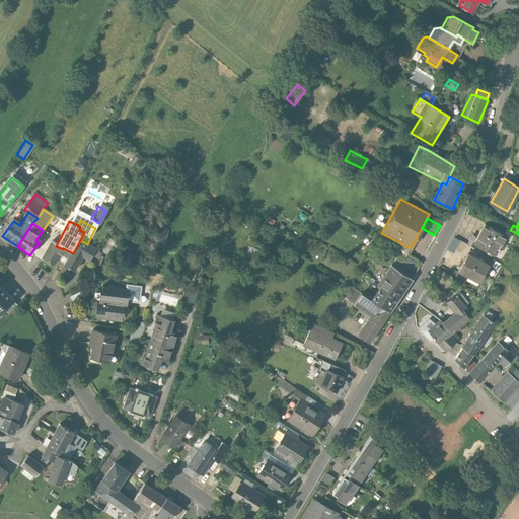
[(506,233),(485,223),(475,242),(494,252),(496,252),(506,233)]
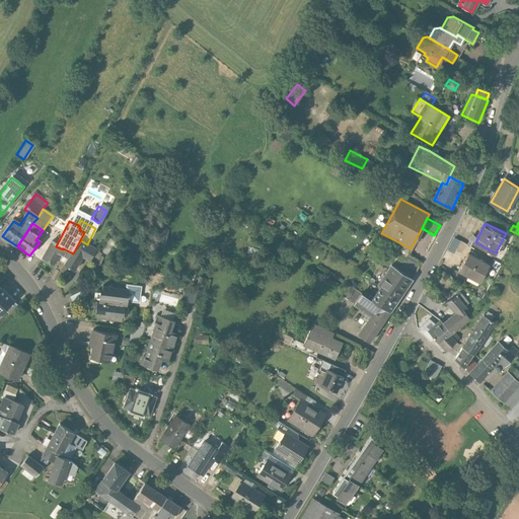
[(469,239),(466,245),(471,247),(492,257),(494,252),(475,242),(469,239)]
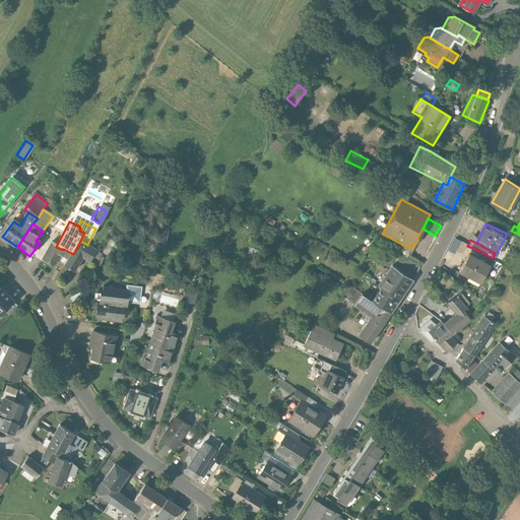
[(80,241),(73,254),(63,268),(74,274),(82,260),(89,264),(96,251),(87,245),(80,241)]
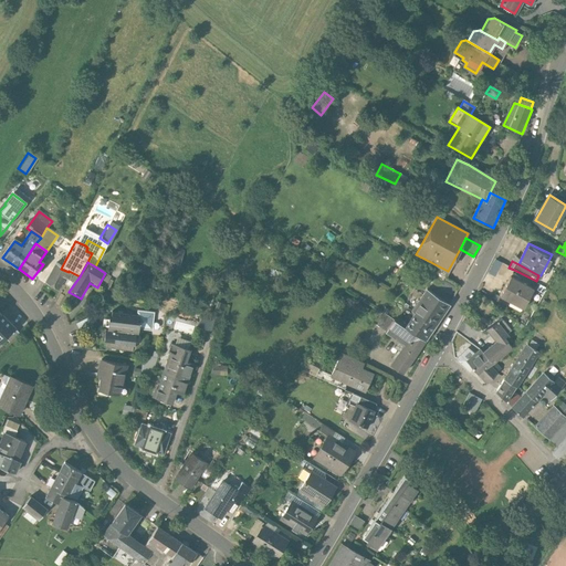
[(495,278),(506,283),(510,278),(514,270),(509,268),(503,264),(495,278)]
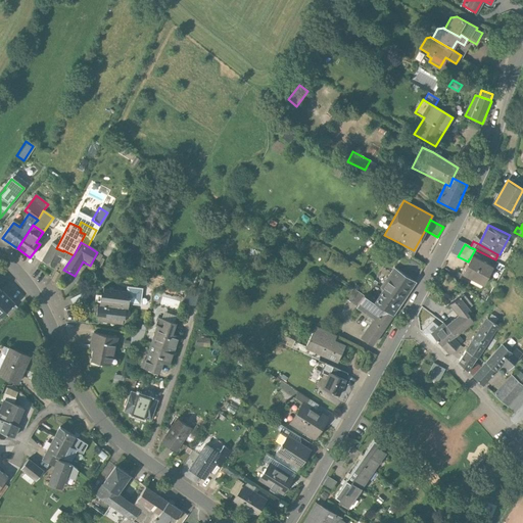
[(63,251),(56,248),(51,245),(46,255),(58,263),(60,259),(63,260),(66,254),(62,252),(63,251)]
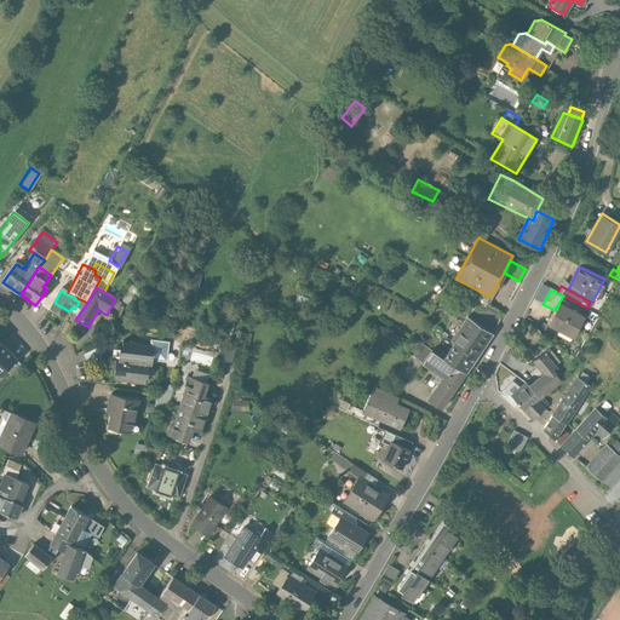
[(69,311),(55,303),(50,313),(64,321),(69,311)]
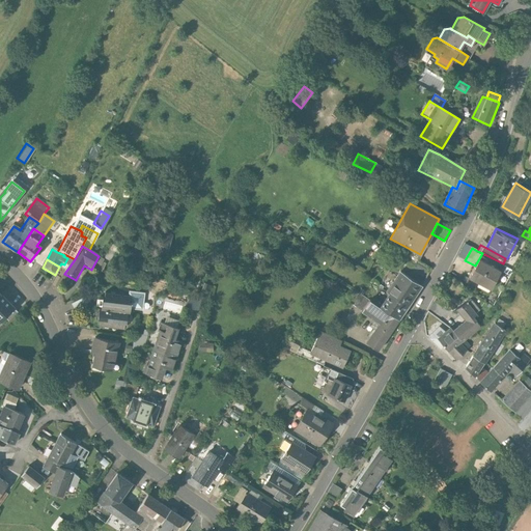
[(500,272),(478,260),(475,266),(469,276),(492,288),(500,272)]
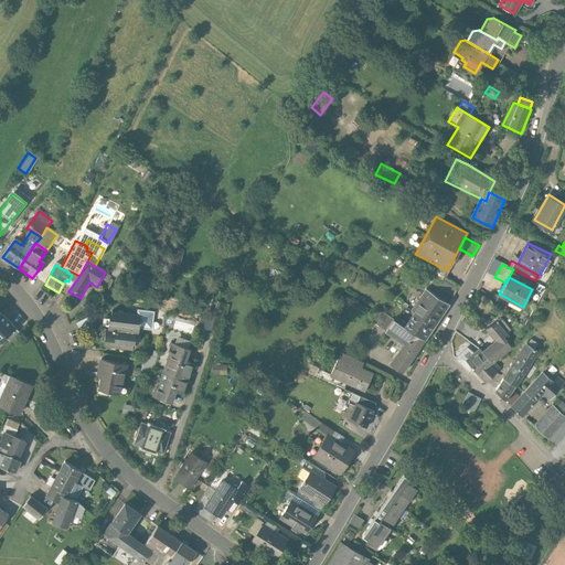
[(454,286),(444,280),(440,288),(450,292),(454,286)]
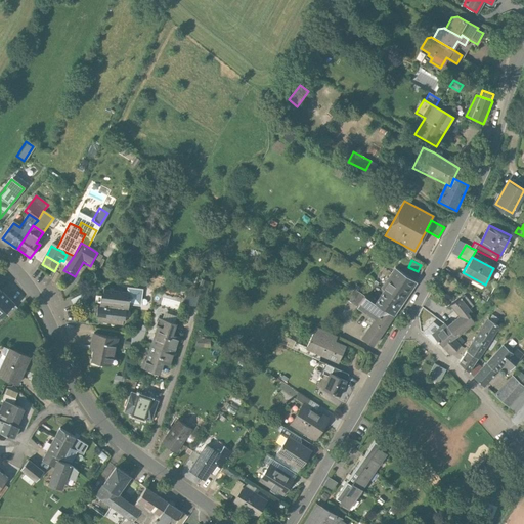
[(382,289),(384,290),(404,302),(417,282),(395,268),(382,289)]
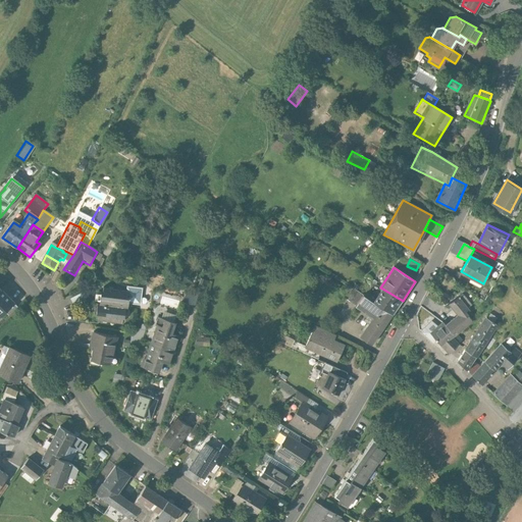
[(155,276),(148,275),(146,282),(153,284),(155,276)]
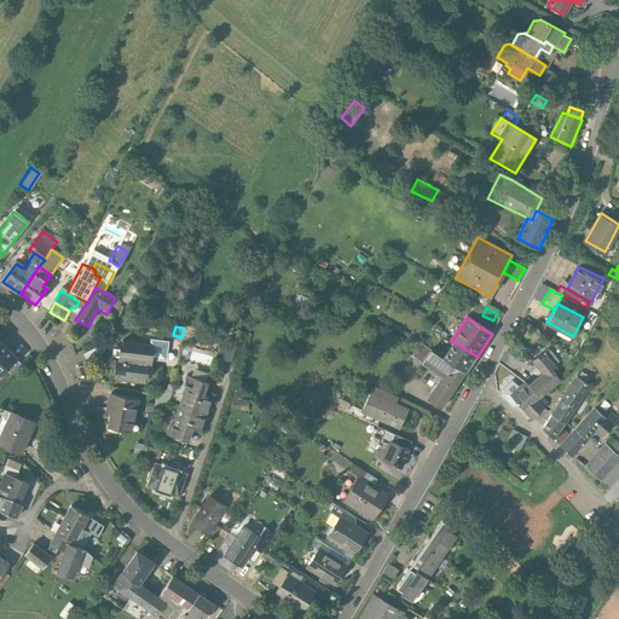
[(478,357),(453,342),(443,360),(451,365),(450,366),(457,370),(457,369),(467,375),(478,357)]
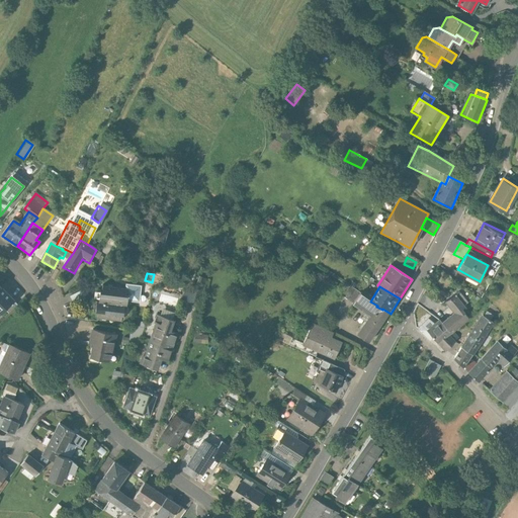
[(99,294),(98,304),(109,305),(112,306),(113,288),(102,287),(101,294),(99,294)]
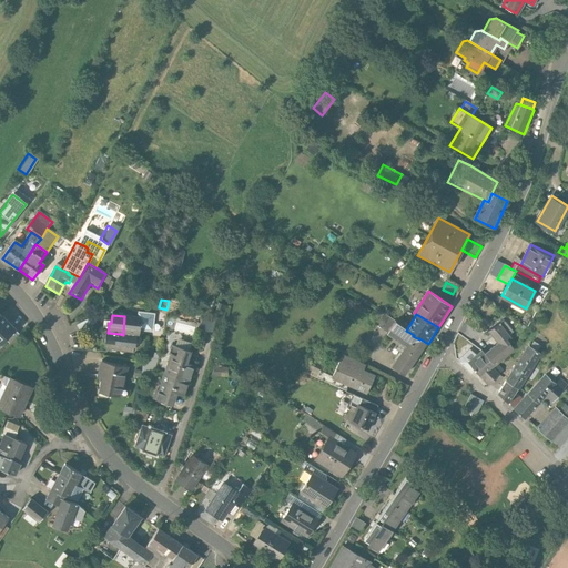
[(135,336),(139,336),(140,324),(138,323),(138,317),(124,316),(123,335),(135,336)]
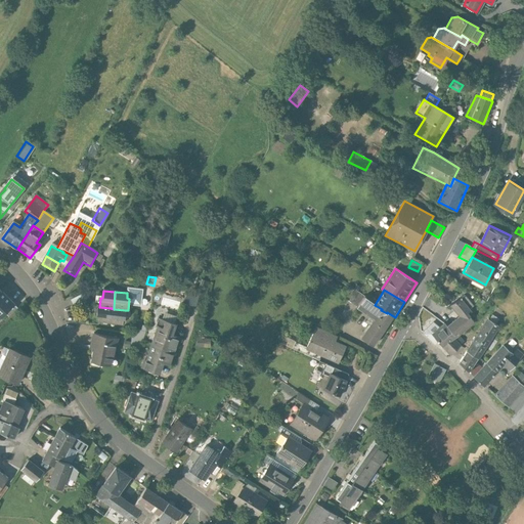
[(14,306),(1,294),(0,295),(0,294),(0,319),(6,314),(14,306)]
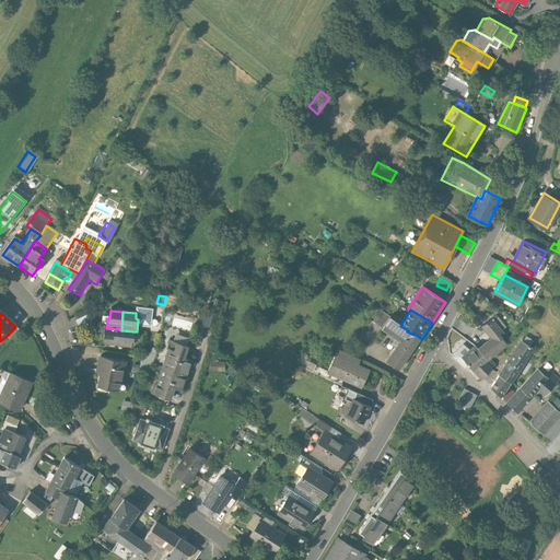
[(209,317),(199,314),(196,324),(209,328),(212,318),(209,317)]
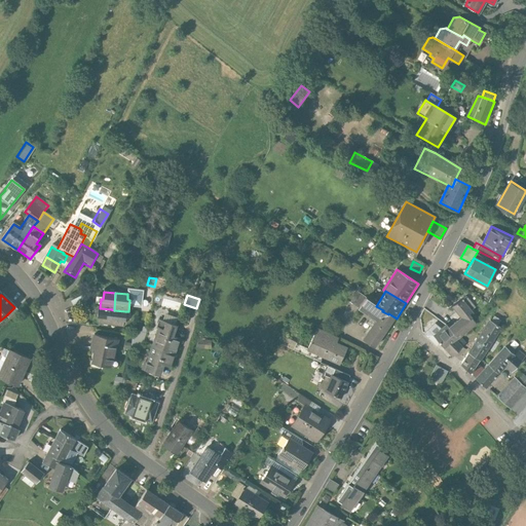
[(474,306),(465,296),(452,307),(461,318),(462,321),(468,314),(473,312),(470,309),(474,306)]
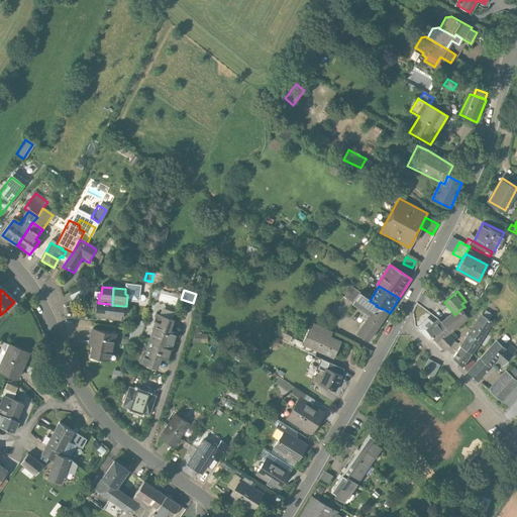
[(80,292),(70,297),(72,301),(82,296),(80,292)]
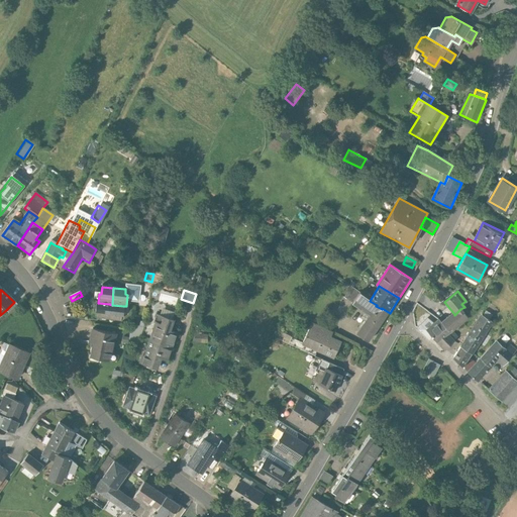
[(352,306),(369,316),(376,306),(377,305),(370,301),(360,295),(352,306)]
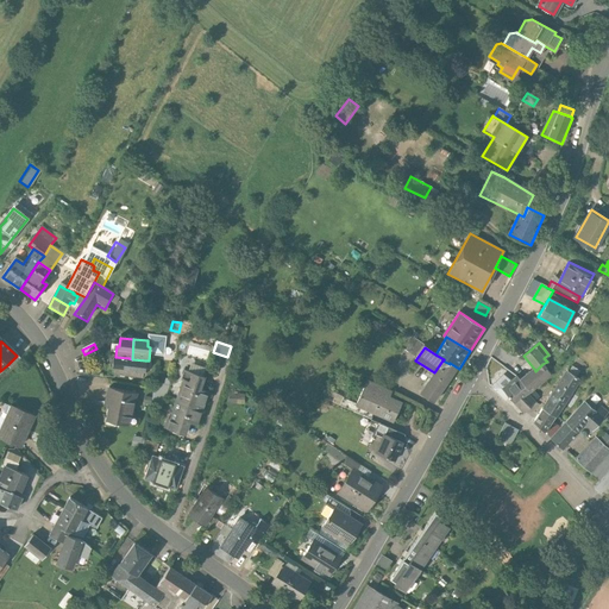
[(20,360),(17,356),(7,365),(11,370),(20,360)]
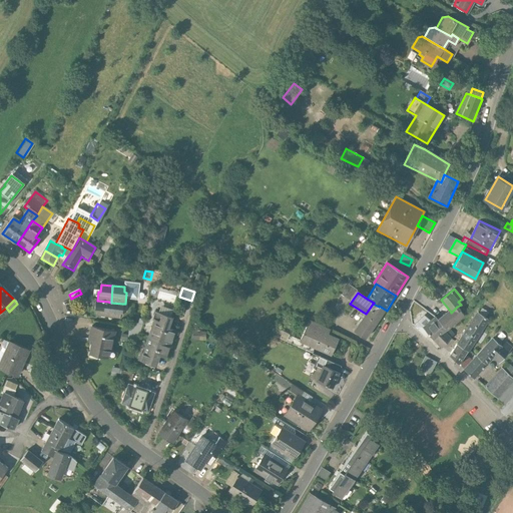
[(97,301),(95,301),(94,313),(96,313),(95,317),(106,318),(108,302),(97,301)]
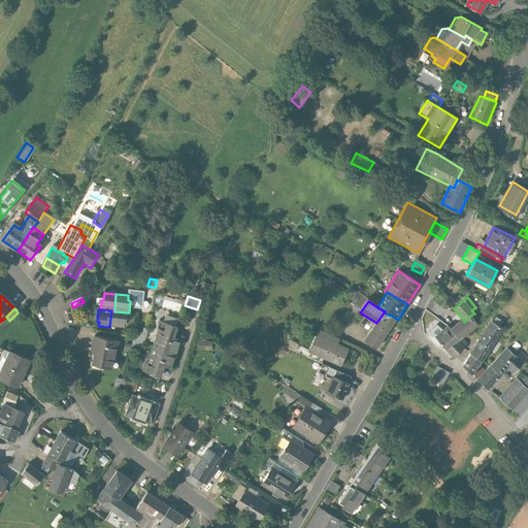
[(125,325),(126,312),(114,311),(111,310),(109,327),(123,329),(123,325),(125,325)]
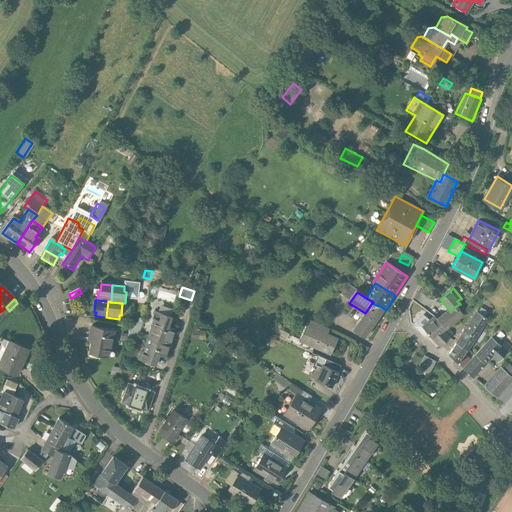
[(365,340),(384,311),(378,306),(372,303),(365,313),(353,332),(365,340)]
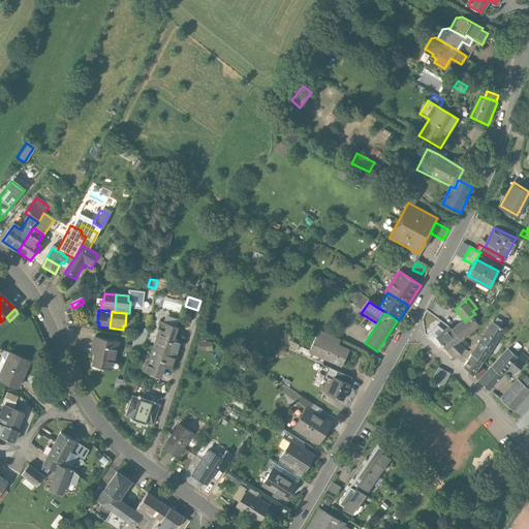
[(465,322),(464,320),(450,332),(461,343),(479,327),(478,325),(471,316),(465,322)]
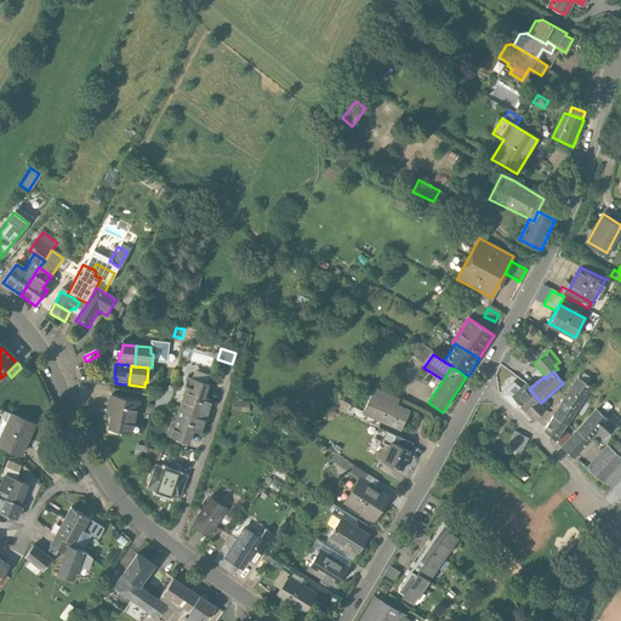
[(193,372),(191,381),(205,386),(208,377),(193,372)]
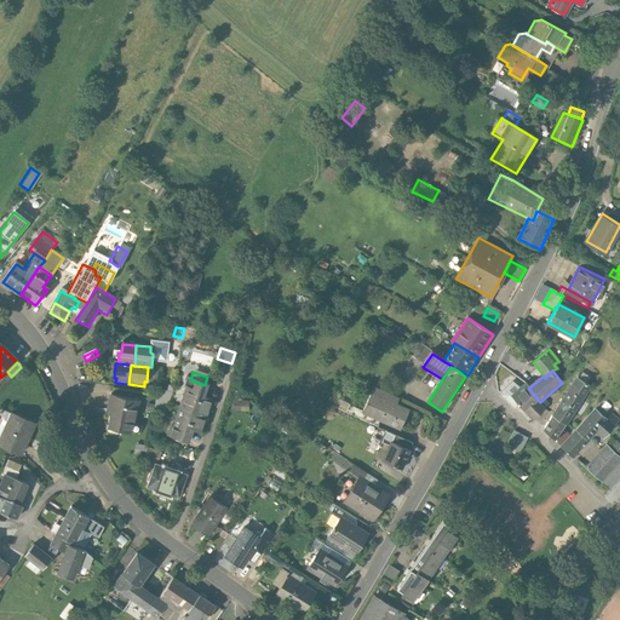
[(589,385),(578,378),(564,396),(577,403),(589,385)]
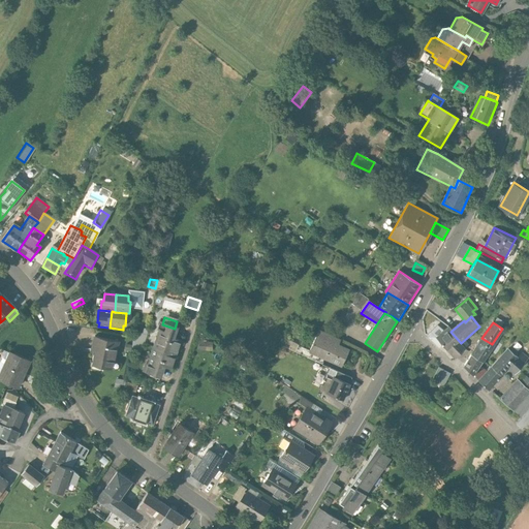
[(155,347),(178,355),(182,342),(176,339),(179,330),(175,329),(162,324),(159,323),(156,334),(159,335),(155,347)]
